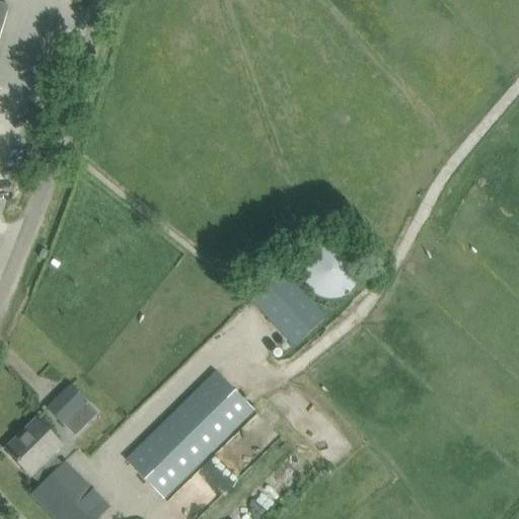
[(0,35),(9,7),(0,3),(0,35)]
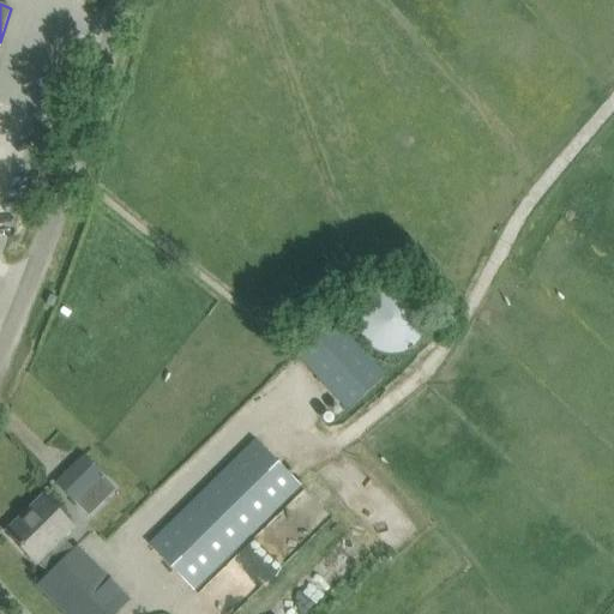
[(359,319),(359,323),(359,325),(359,327),(360,331),(360,333),(361,336),(362,339),(365,342),(366,343),(368,345),(371,348),(375,351),(378,353),(380,354),(383,354),(386,355),(389,355),(392,355),(395,355),(397,355),(401,354),(403,354),(405,353),(410,349),(413,348),(415,345),(417,343),(419,341),(420,338),(422,336),(422,333),(423,331),(425,327),(425,325),(425,321),(425,319),(425,317),(423,313),(422,311),(421,308),(420,306),(419,304),(416,301),(415,299),(413,296),(410,295),(408,294),(405,292),(403,292),(399,290),(397,289),(395,289),(391,289),(389,289),(385,289),(383,290),(380,292),(378,293),(374,294),(372,295),(371,296),(368,299),(366,301),(365,304),(362,306),(361,308),(360,311),(360,313),(359,317),(359,319)]
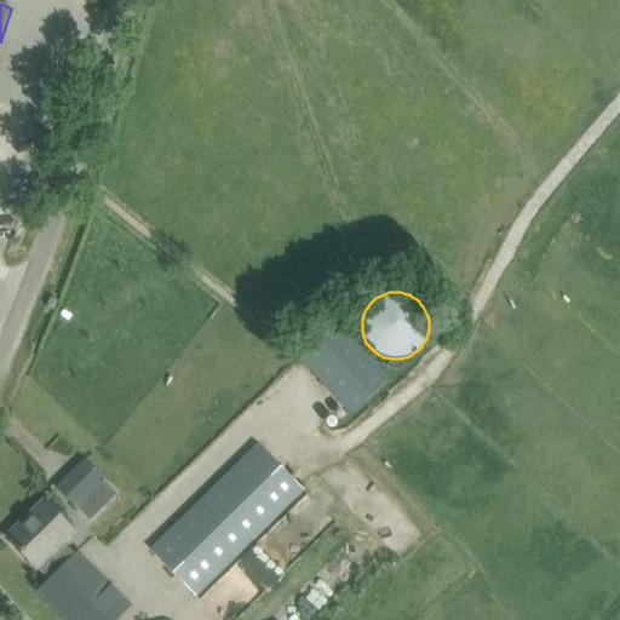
[(298,357),(351,414),(388,382),(336,323),(298,357)]
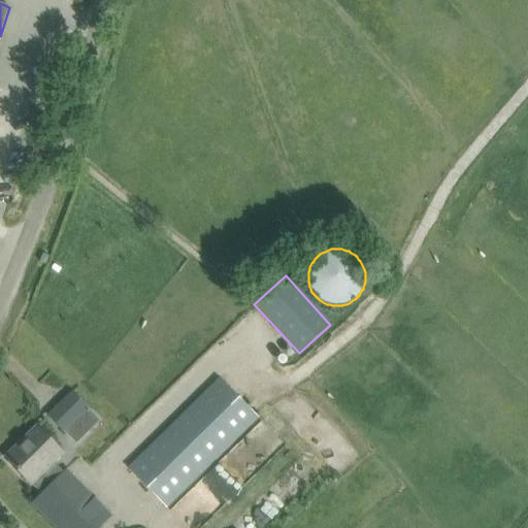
[(220,378),(143,454),(129,468),(167,506),(258,417),(220,378)]
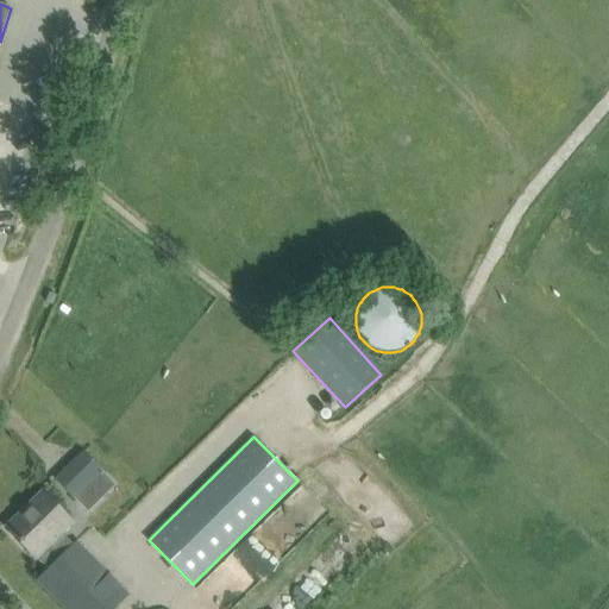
[(56,479),(73,496),(75,498),(101,471),(83,453),(56,479)]
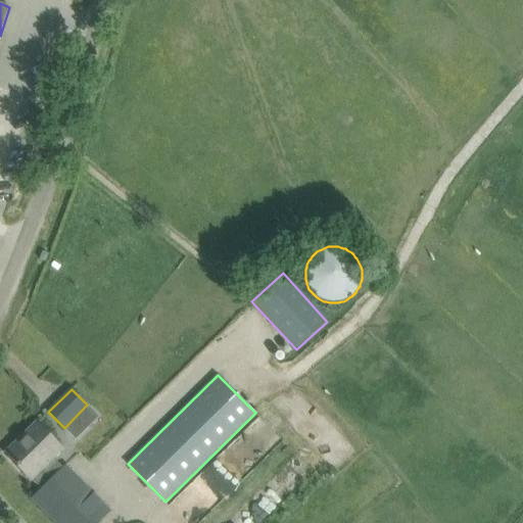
[(62,449),(51,438),(37,423),(6,454),(41,489),(32,498),(56,522),(98,522),(110,511),(66,466),(64,468),(54,458),(62,449)]
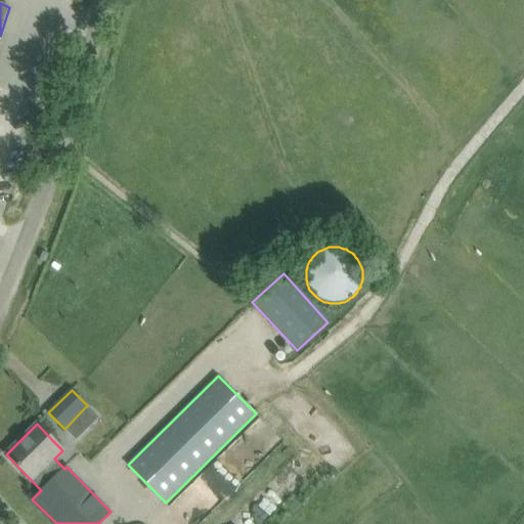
All buildings are outlined.
